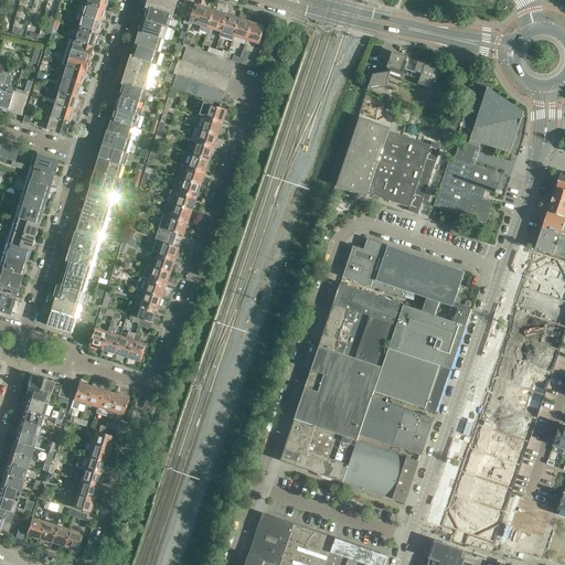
[(148,6),(148,9),(160,12),(163,0),(150,0),(148,1),(147,4),(148,6)]
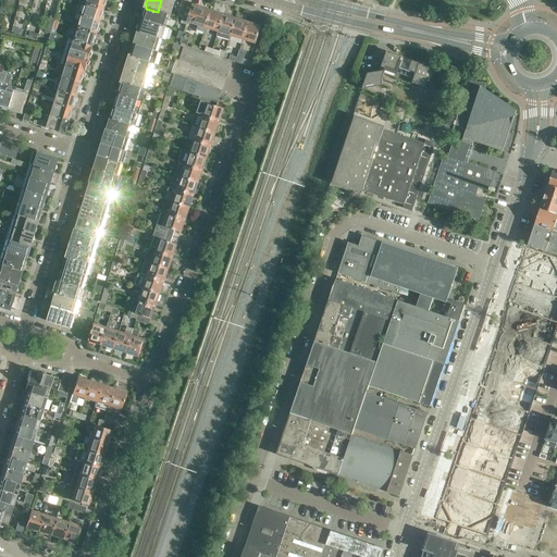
[(161,0),(158,12),(170,16),(172,16),(175,4),(173,3),(174,0),(161,0)]
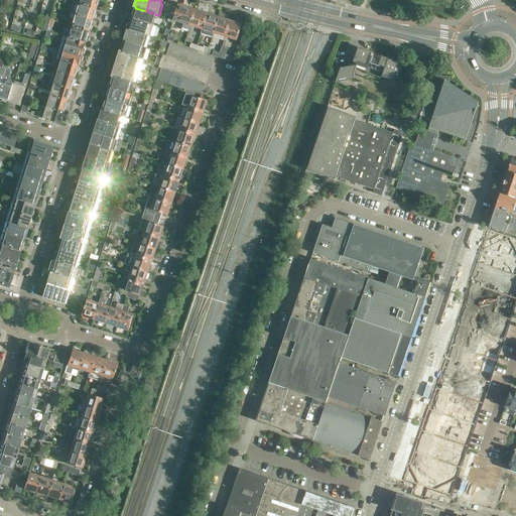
[(80,2),(76,14),(94,19),(94,18),(96,18),(97,14),(96,14),(97,8),(98,7),(80,2)]
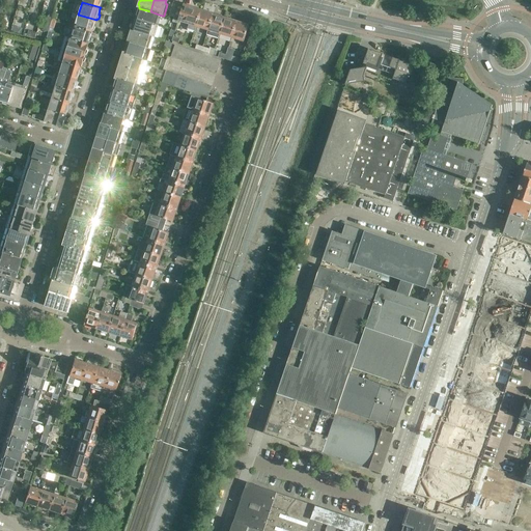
[(169,16),(174,17),(178,19),(183,5),(173,2),(169,16)]
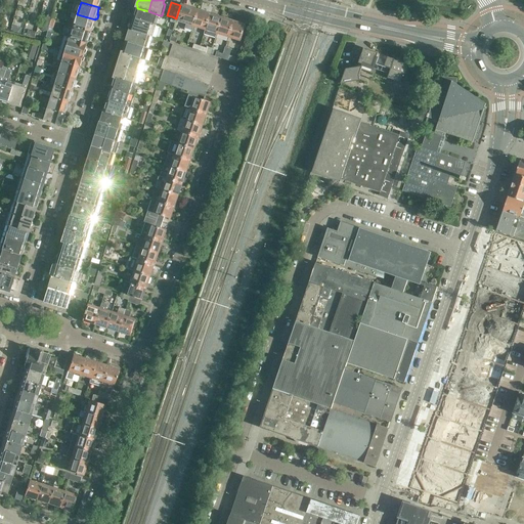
[(186,7),(180,5),(176,19),(182,22),(181,23),(193,27),(199,10),(187,6),(186,7)]
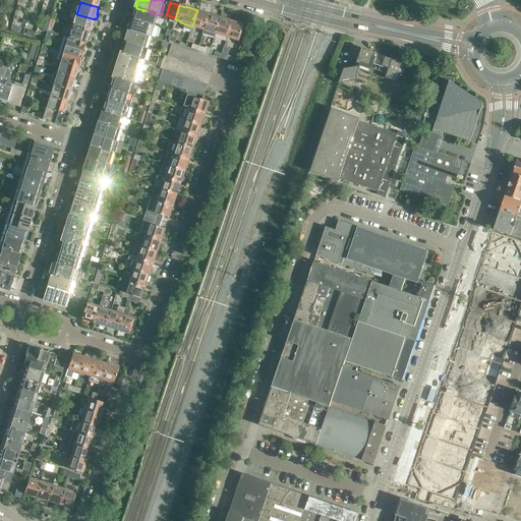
[(133,17),(156,24),(159,15),(148,11),(136,8),(134,11),(132,16),(133,17)]
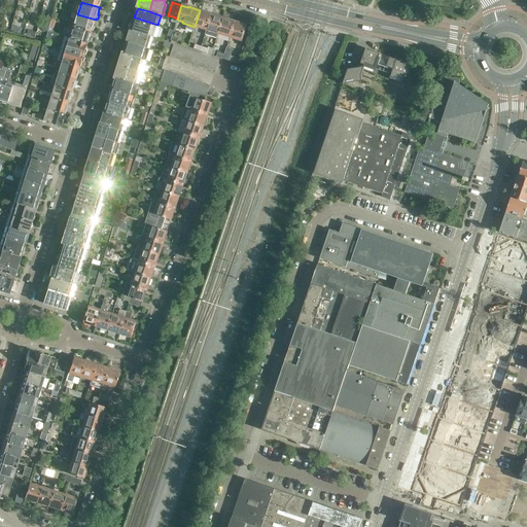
[(200,10),(195,27),(206,30),(212,13),(200,10)]
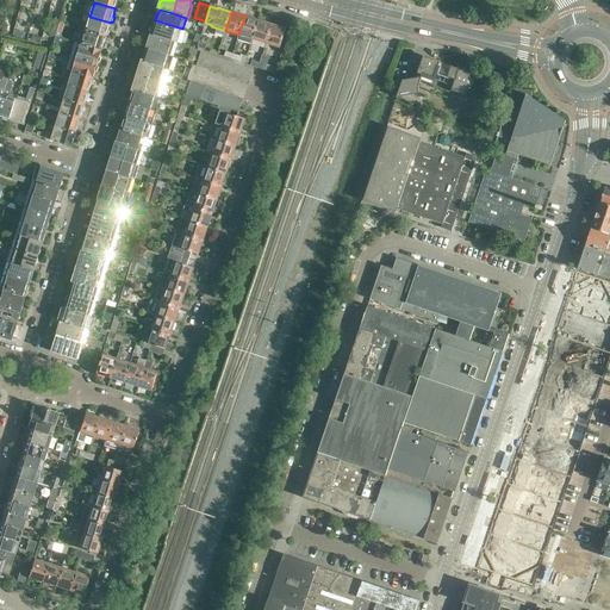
[(88,22),(86,30),(106,37),(106,36),(109,35),(110,31),(109,30),(111,23),(89,17),(85,16),(83,19),(88,22)]
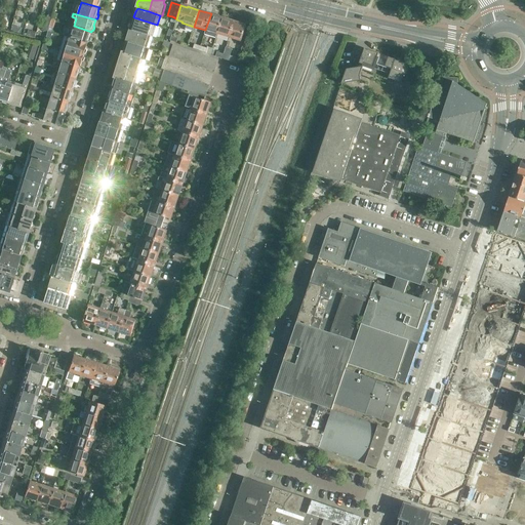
[(211,13),(205,30),(217,34),(223,17),(211,13)]
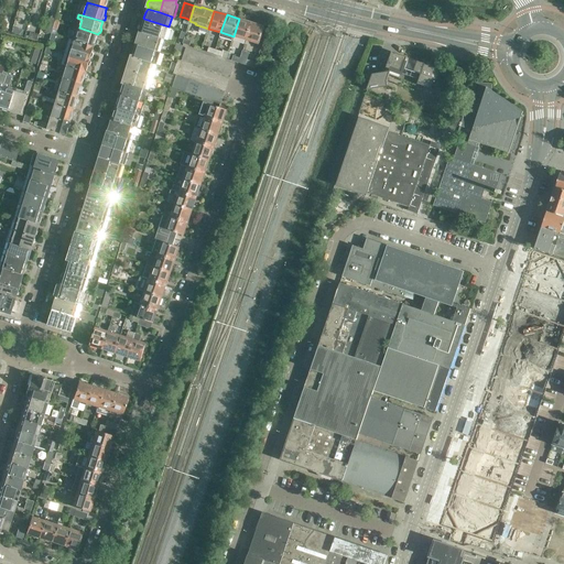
[(140,31),(140,32),(164,40),(169,26),(144,19),(142,25),(140,26),(139,30),(140,31)]
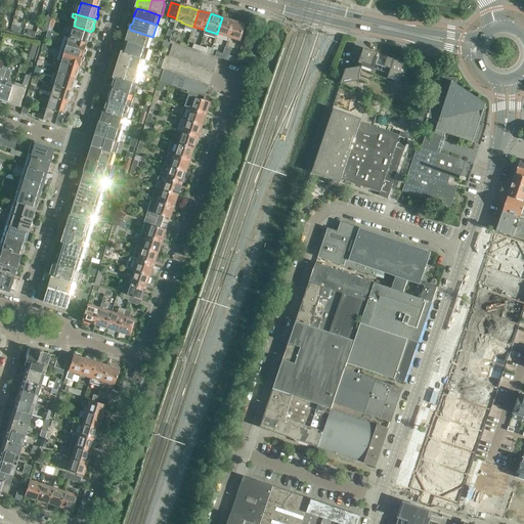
[(222,17),(217,34),(228,37),(233,22),(222,17)]
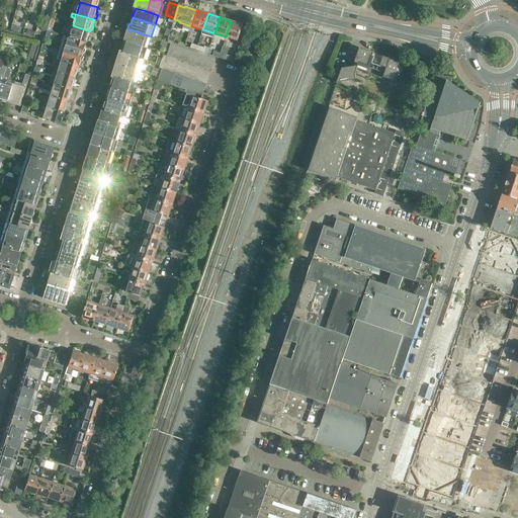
[(231,21),(226,36),(235,39),(236,38),(239,39),(243,24),(231,21)]
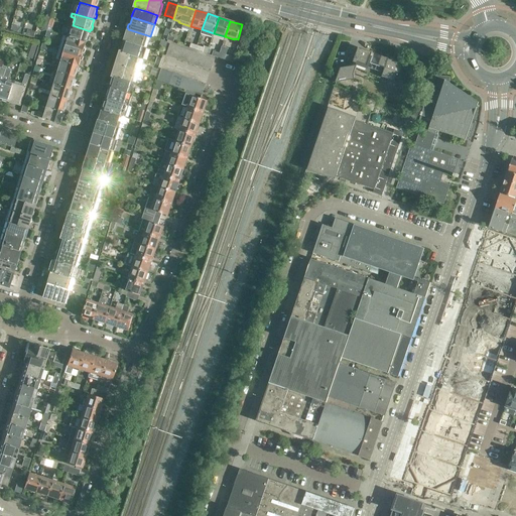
[(73,25),(69,36),(87,42),(88,41),(89,38),(88,36),(90,31),(73,25)]
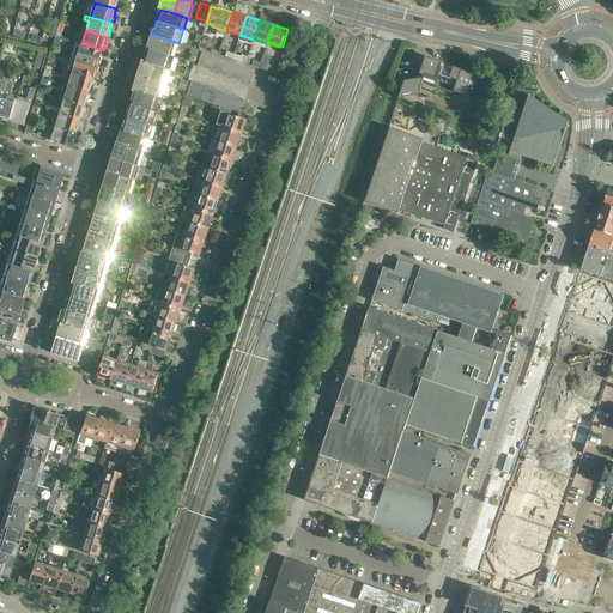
[(190,48),(196,50),(201,35),(195,34),(190,48)]
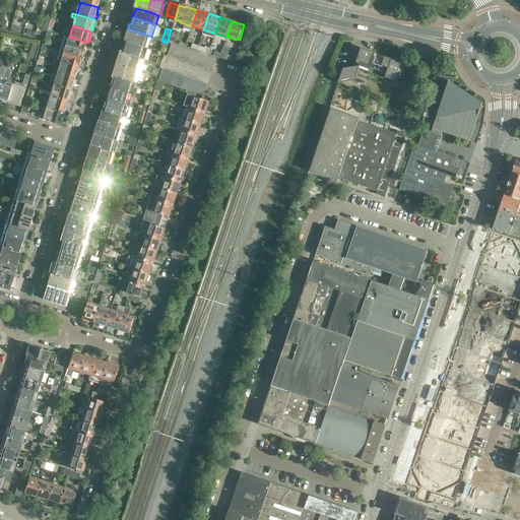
[(126,40),(125,41),(148,48),(151,37),(129,29),(127,36),(126,36),(125,39),(126,40)]
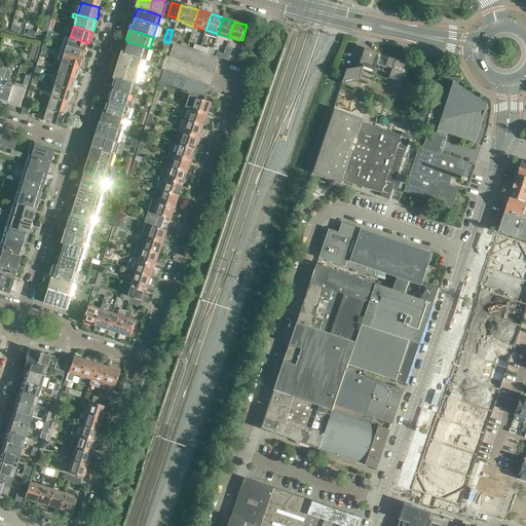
[(65,36),(62,47),(84,54),(86,53),(87,50),(86,49),(88,43),(70,37),(70,38),(65,36)]
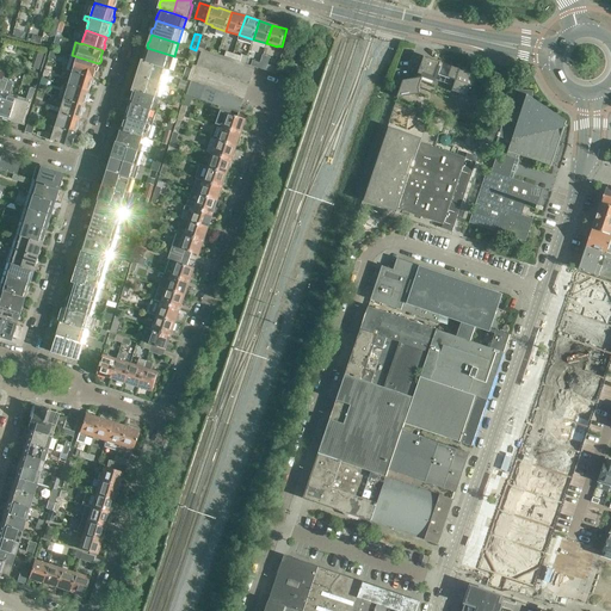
[(143,61),(143,62),(170,71),(174,56),(147,48),(146,55),(144,54),(142,61),(143,61)]
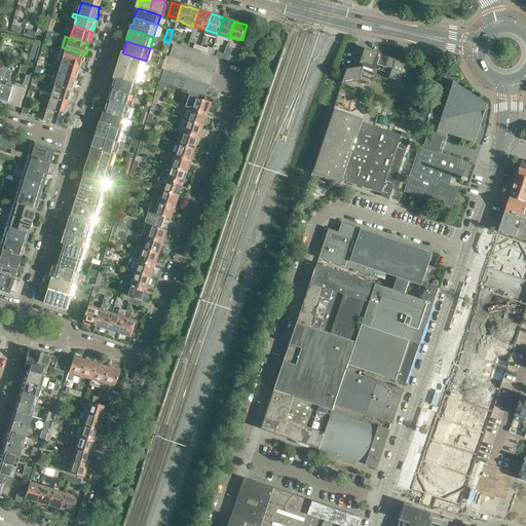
[(168,43),(163,41),(162,41),(160,47),(166,49),(168,43)]
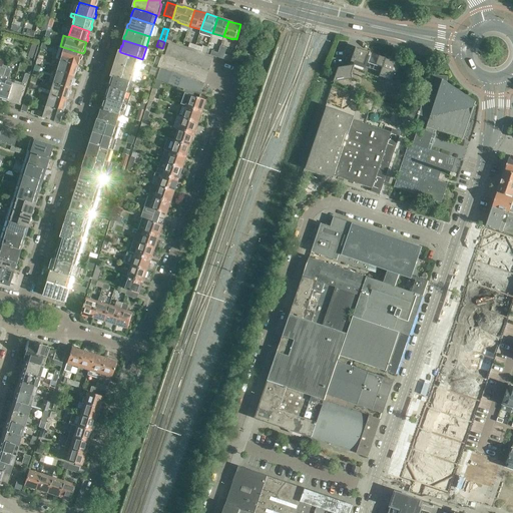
[(26,56),(33,58),(37,44),(30,42),(26,56)]
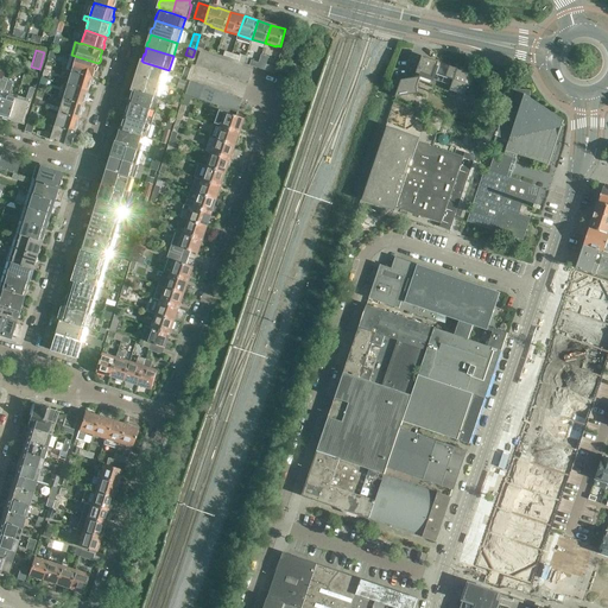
[(201,51),(196,65),(203,67),(208,54),(201,51)]
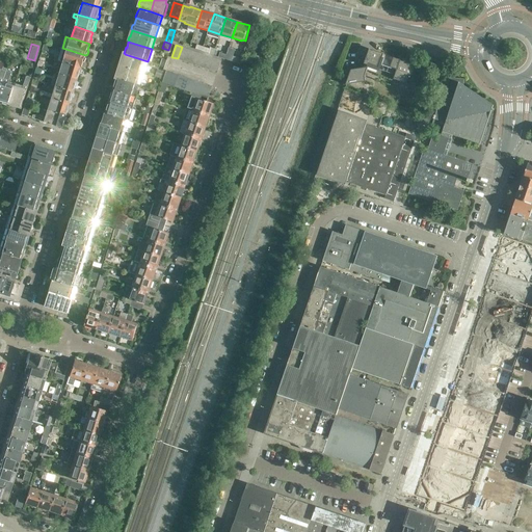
[(182,47),(178,58),(183,60),(187,49),(182,47)]
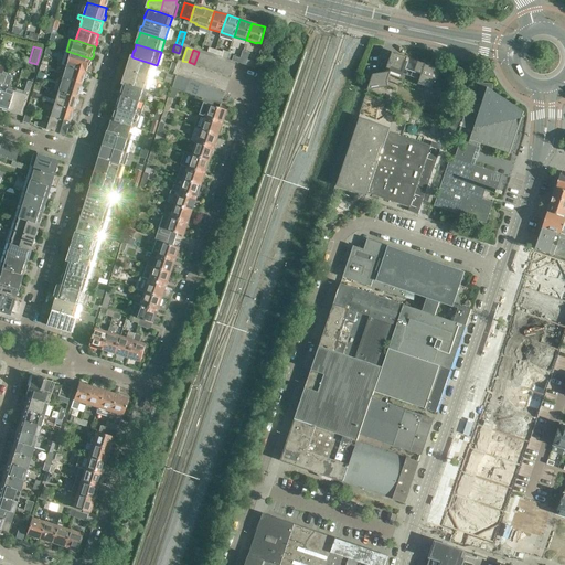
[(243,50),(241,57),(240,63),(246,65),(246,64),(247,60),(249,52),(243,50)]
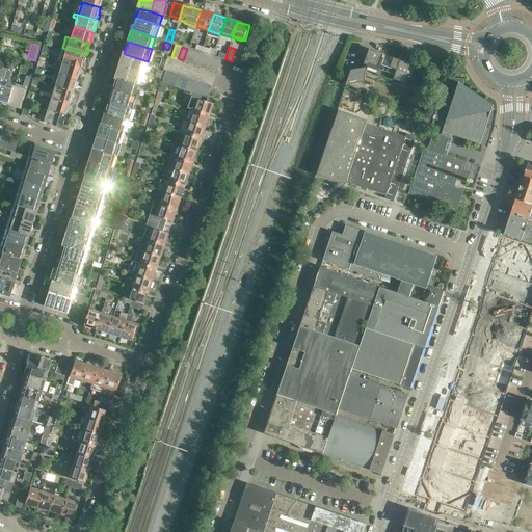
[(62,48),(58,60),(63,61),(81,68),(83,62),(84,62),(86,59),(84,57),(85,55),(62,48)]
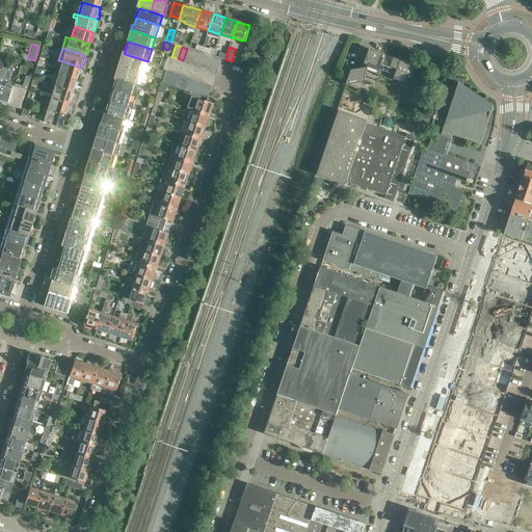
[(187,49),(183,60),(189,62),(192,51),(187,49)]
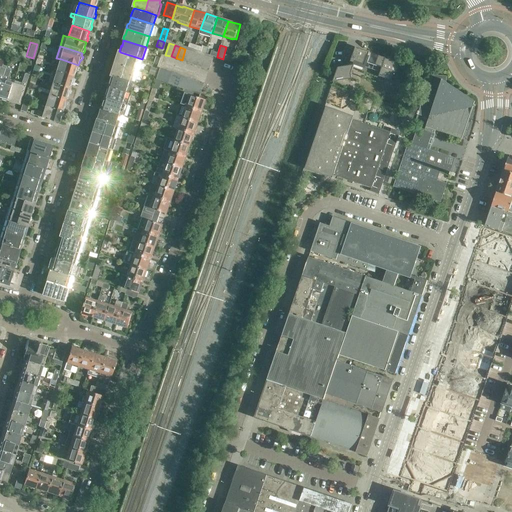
[(338,67),(333,81),(352,79),(351,74),(355,63),(364,66),(366,61),(382,67),(379,76),(391,81),(395,72),(397,72),(400,63),(398,62),(399,60),(395,59),(395,57),(388,56),(387,56),(386,56),(385,58),(356,47),(349,65),(338,67)]
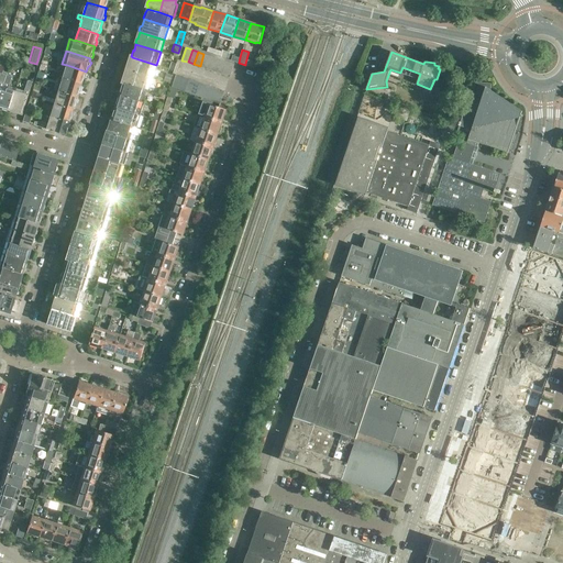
[(203,54),(200,66),(206,68),(210,56),(203,54)]
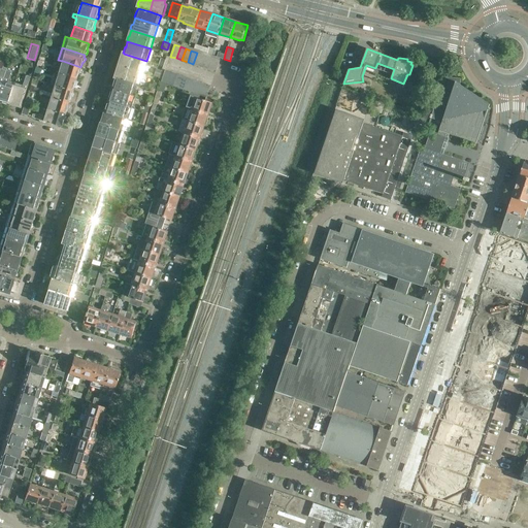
[(197,53),(193,64),(199,66),(202,55),(197,53)]
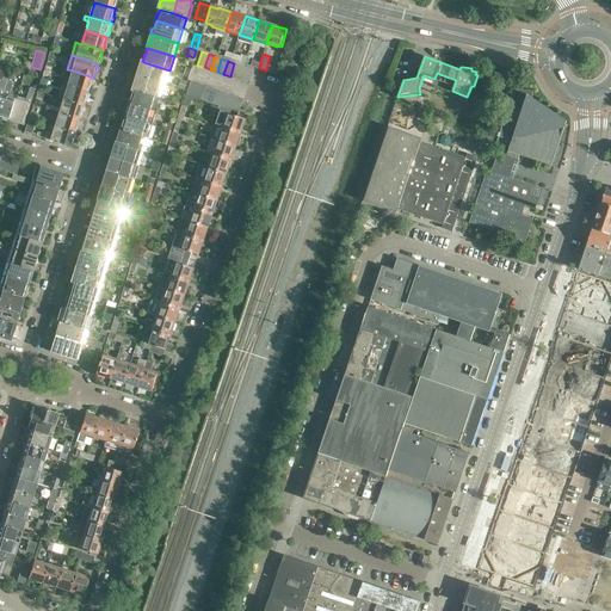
[(140,74),(139,76),(165,85),(170,71),(143,62),(141,69),(139,69),(137,74),(140,74)]
